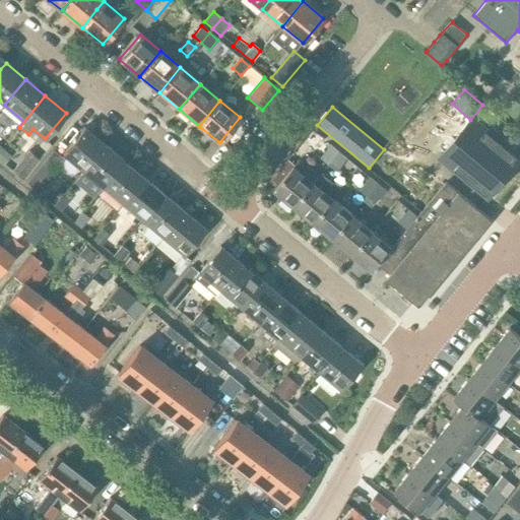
[(490,197),(519,159),(519,157),(472,118),(441,156),(490,197)]
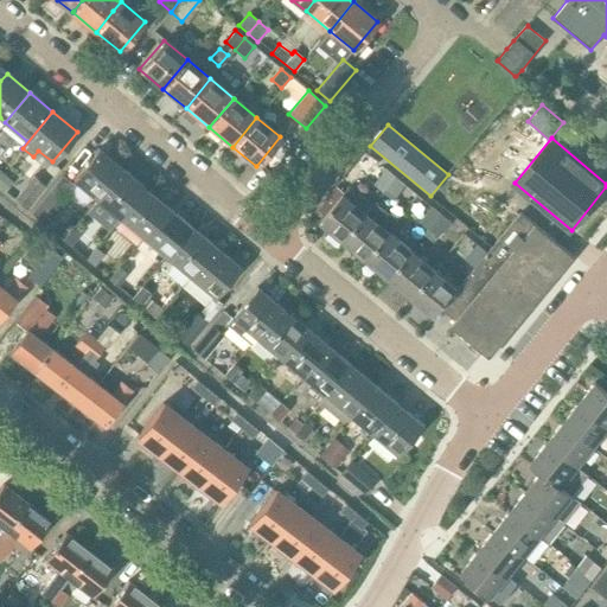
[(97,199),(123,168),(100,149),(74,179),(97,199)]
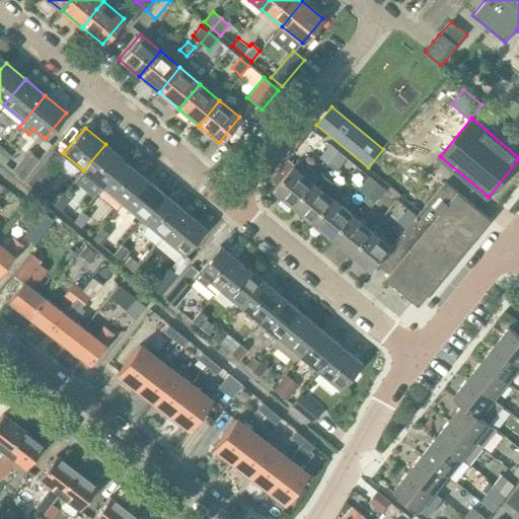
[(103,187),(125,160),(105,144),(83,170),(103,187)]
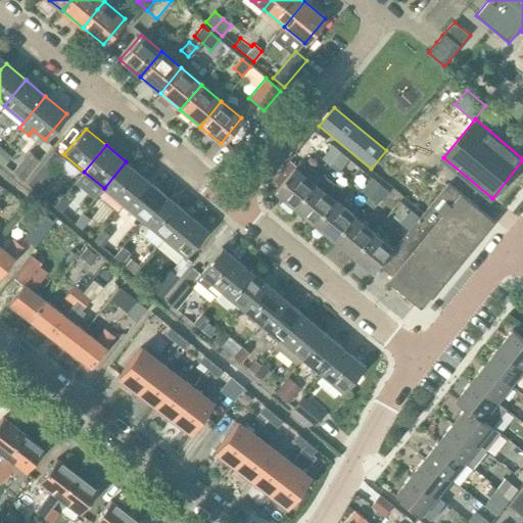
[(331,165),(341,152),(333,146),(323,159),(331,165)]
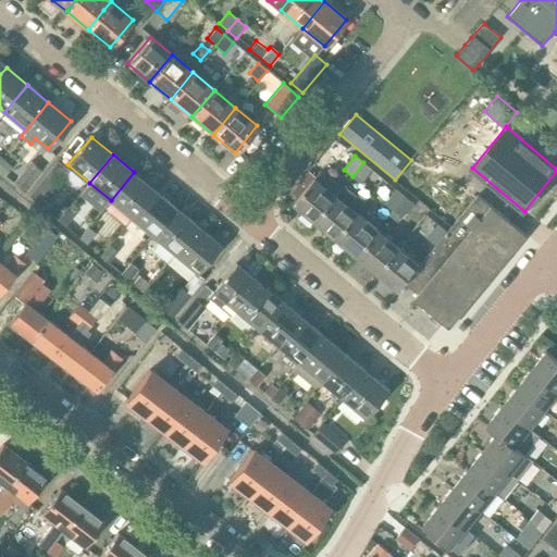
[(1,158),(0,159),(0,172),(4,176),(12,168),(1,158)]
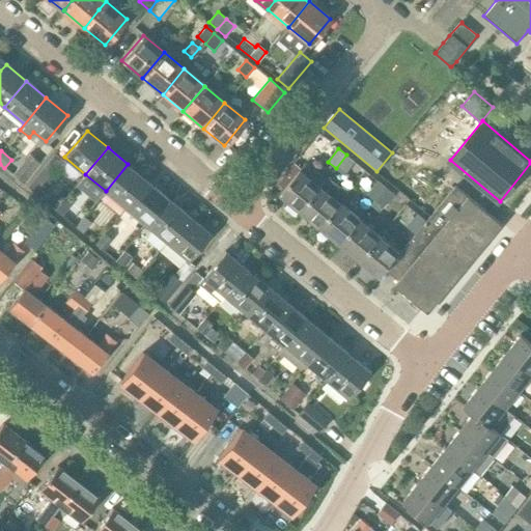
[(37,195),(62,163),(61,162),(63,159),(55,150),(26,187),(37,195)]
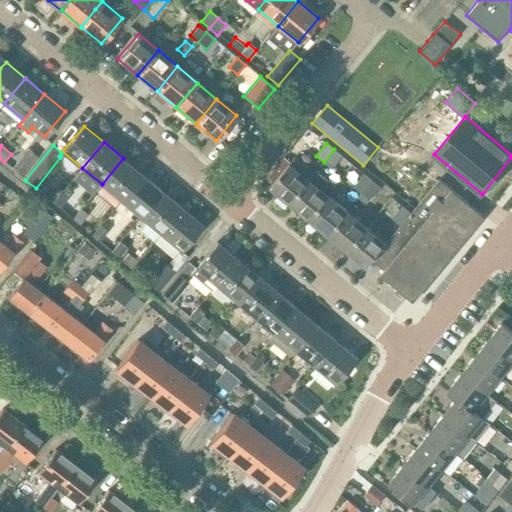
[(22,177),(39,157),(28,148),(12,168),(22,177)]
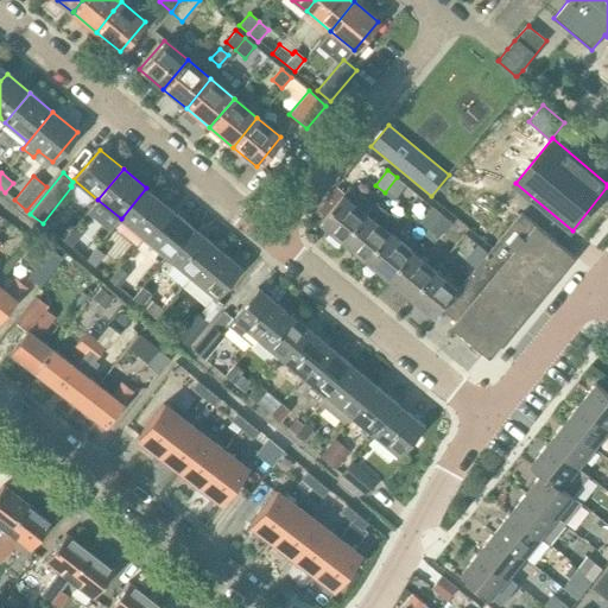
[(397,177),(385,192),(394,201),(406,185),(397,177)]
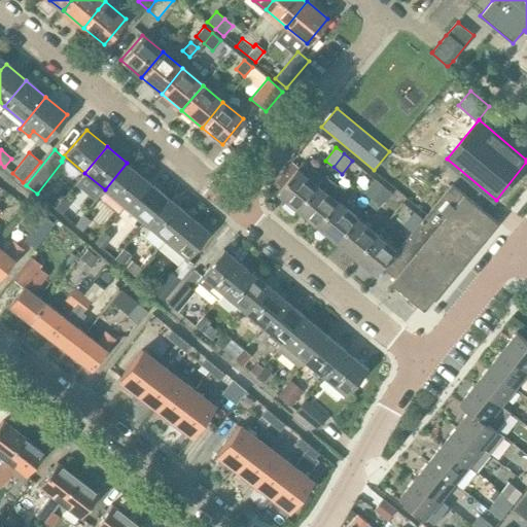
[(323,179),(323,178),(303,162),(278,191),(299,209),(323,179)]
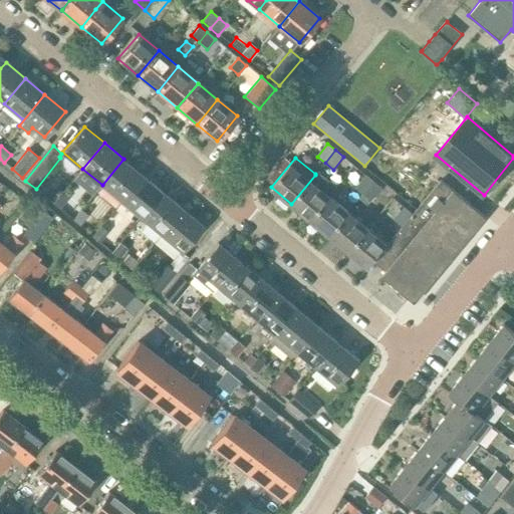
[(121,201),(144,176),(123,159),(102,185),(121,201)]
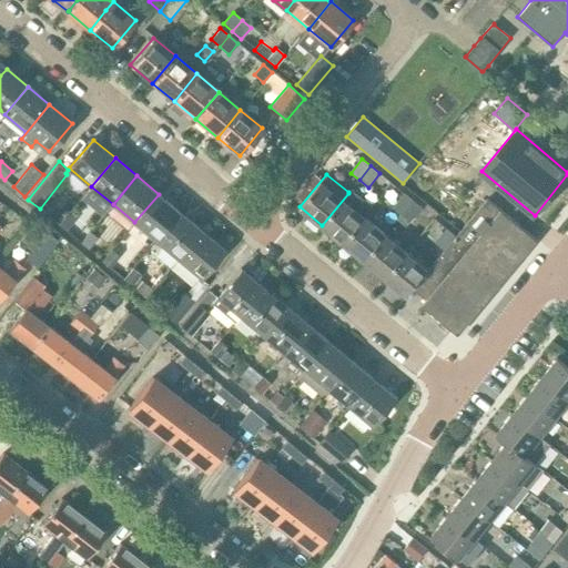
[(343,242),(364,216),(373,206),(352,189),(348,192),(348,193),(322,225),(343,242)]
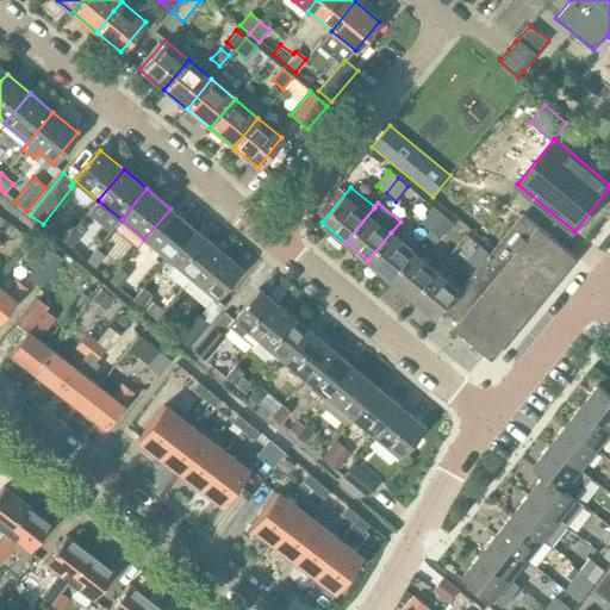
[(431,231),(444,216),(435,207),(422,223),(431,231)]
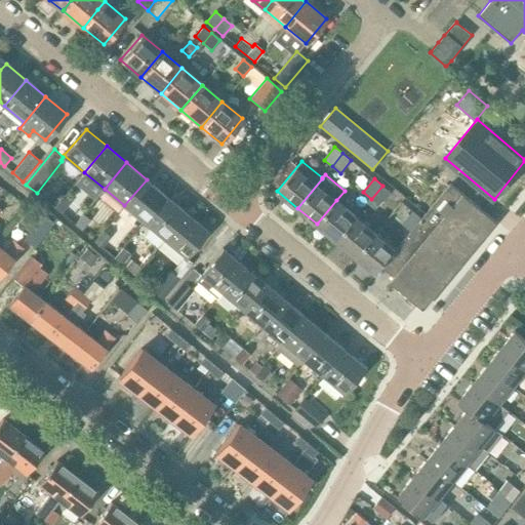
[(145,223),(167,196),(147,179),(124,205),(145,223)]
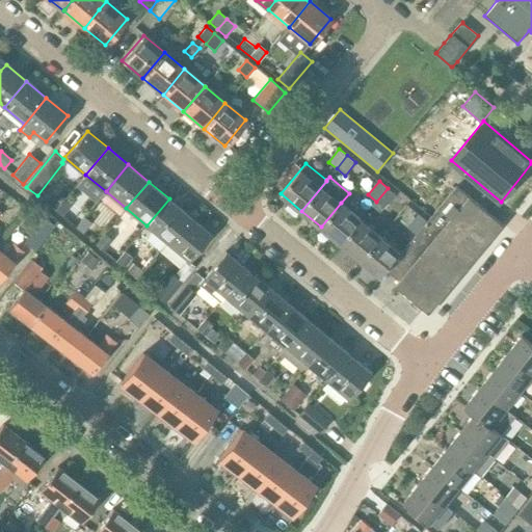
[(431,216),(478,255),(503,224),(456,186),(431,216)]
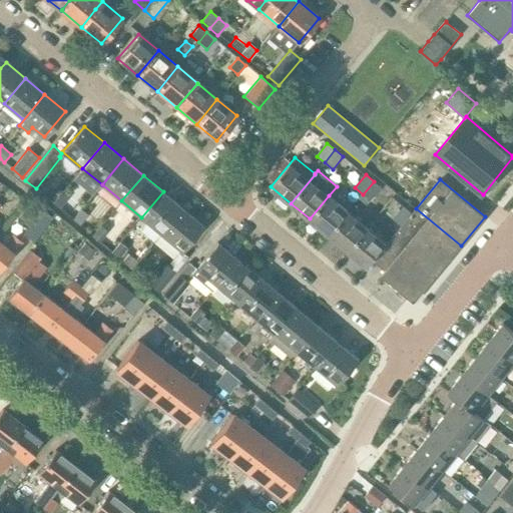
[(374,181),(363,194),(359,199),(366,205),(381,188),(374,181)]
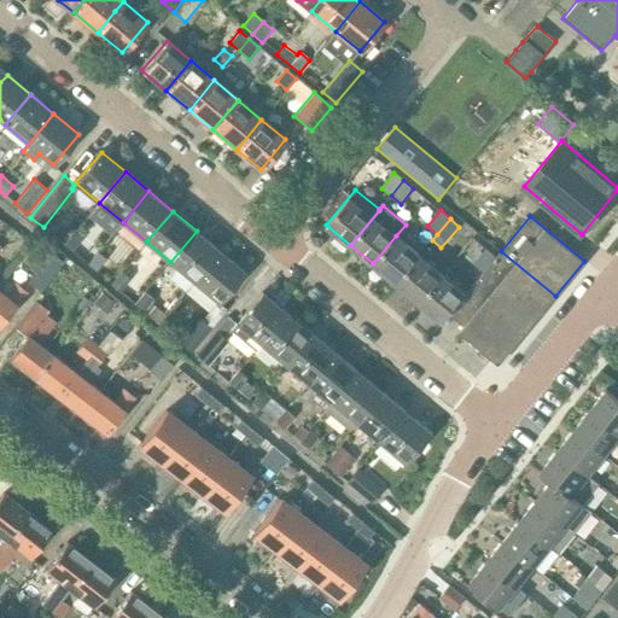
[(194,281),(220,250),(197,231),(170,262),(179,268),(170,279),(186,292),(194,281)]
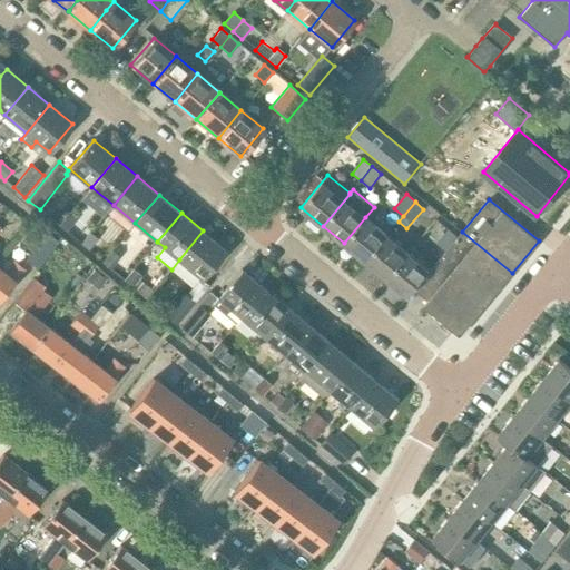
[(66,232),(75,220),(68,214),(58,226),(66,232)]
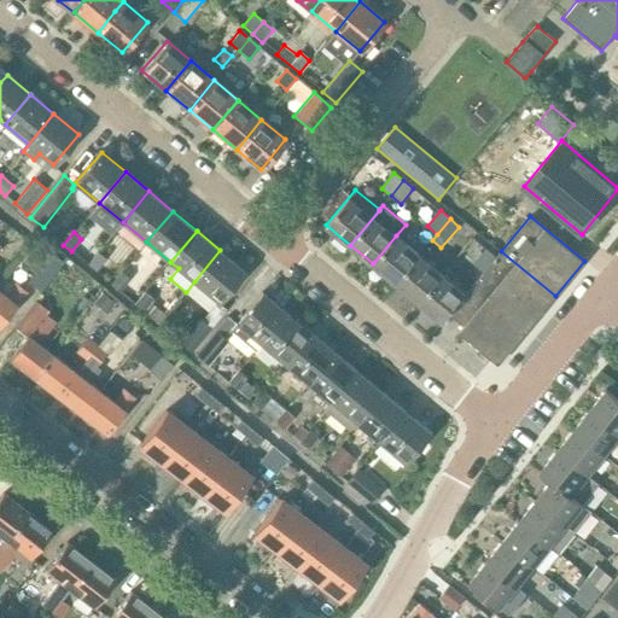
[(396,283),(419,255),(396,235),(373,263),(396,283)]
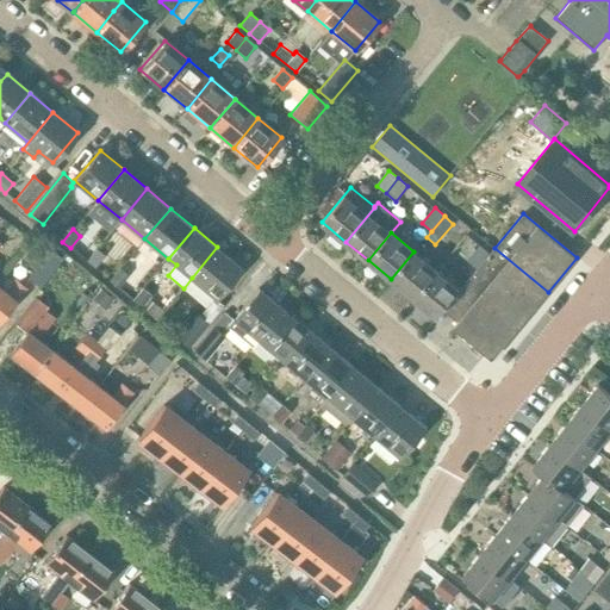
[(217,247),(192,278),(217,298),(242,268),(217,247)]
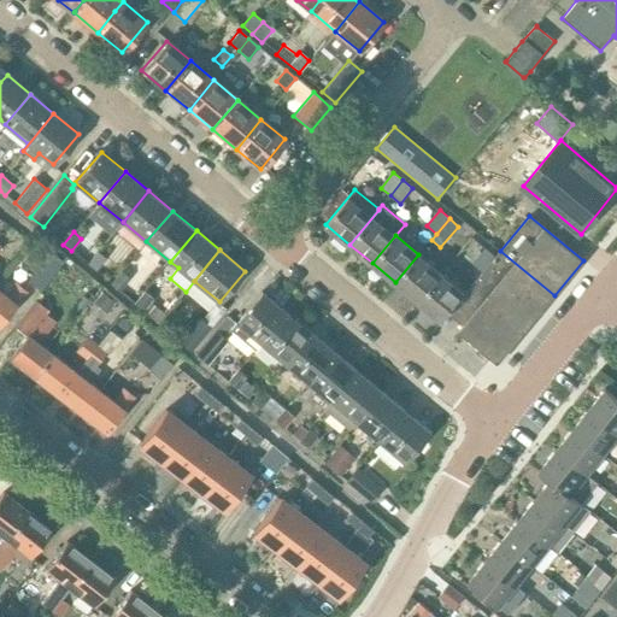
[(482,274),(495,257),(487,250),(472,266),(482,274)]
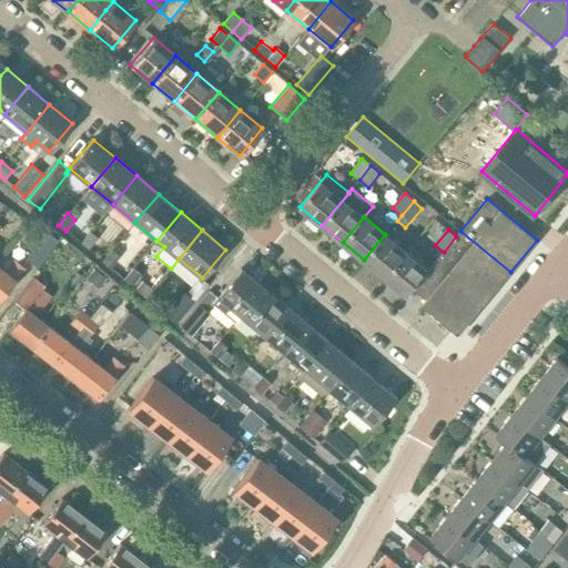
[(458,335),(510,272),(460,231),(456,236),(444,252),(428,270),(413,288),(426,300),(422,305),(458,335)]
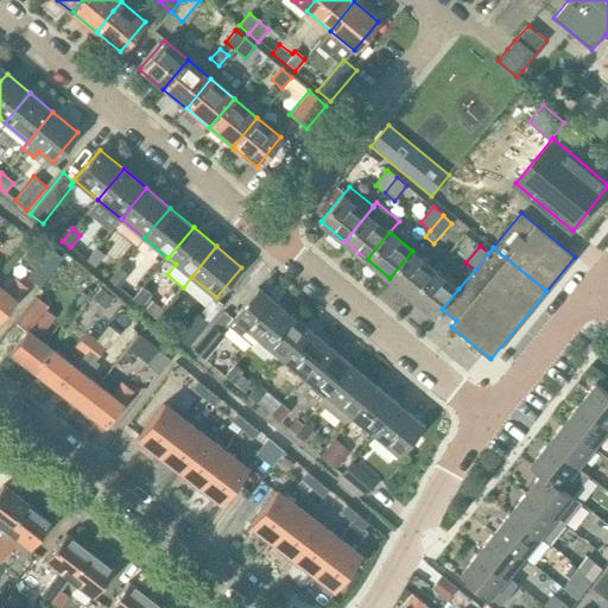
[(94,267),(103,255),(95,248),(86,260),(94,267)]
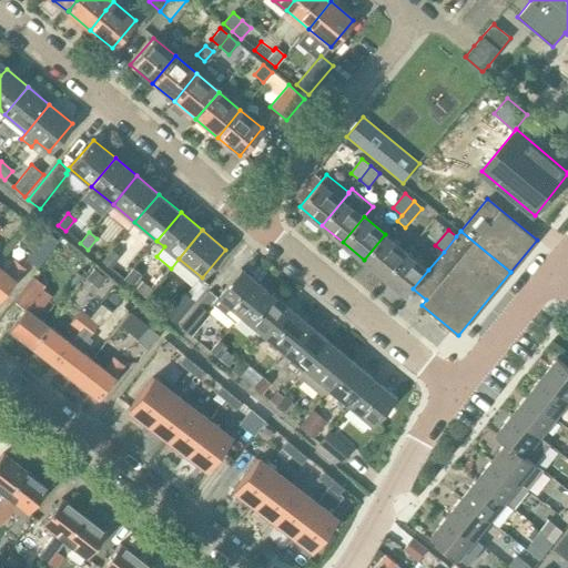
[(385,277),(406,252),(385,234),(364,260),(385,277)]
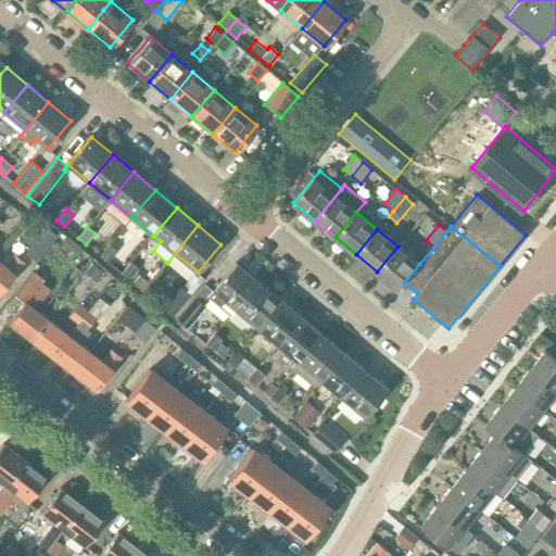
[(39,264),(55,241),(40,230),(24,253),(39,264)]
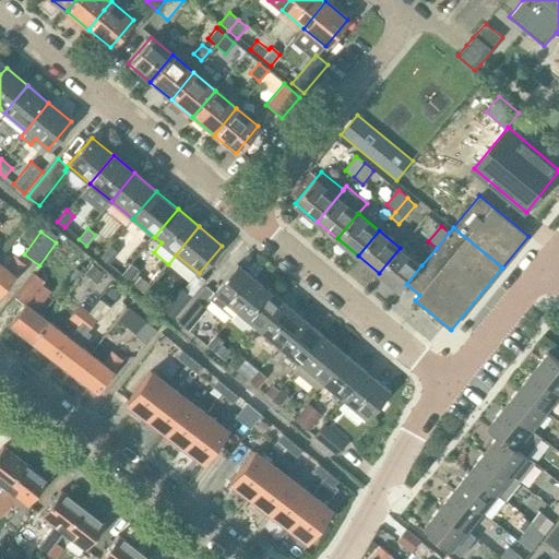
[(108,264),(117,252),(108,246),(99,257),(108,264)]
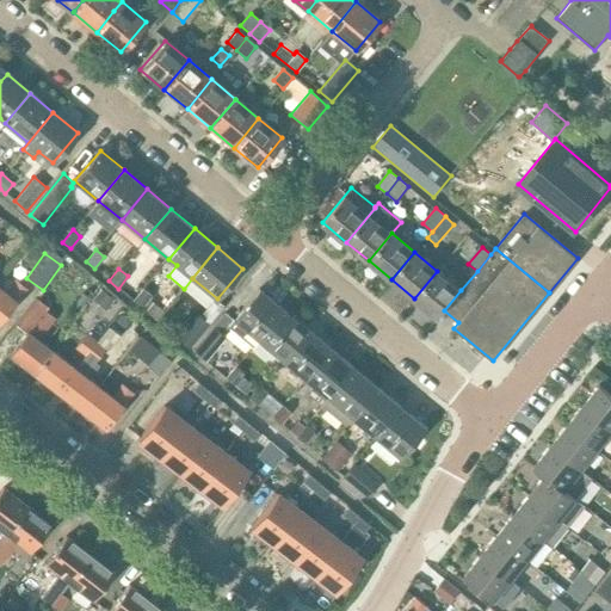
[(444,310),(461,290),(437,271),(414,298),(438,318),(444,310)]
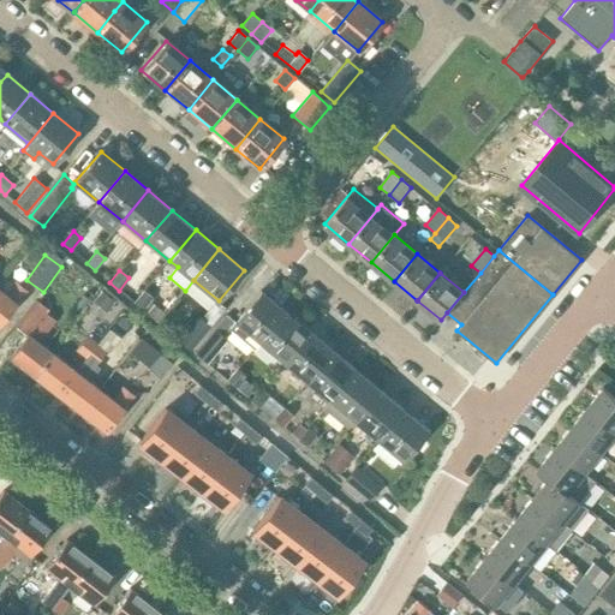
[(0,288),(0,322),(17,303),(16,303),(25,291),(16,282),(5,294),(0,288)]
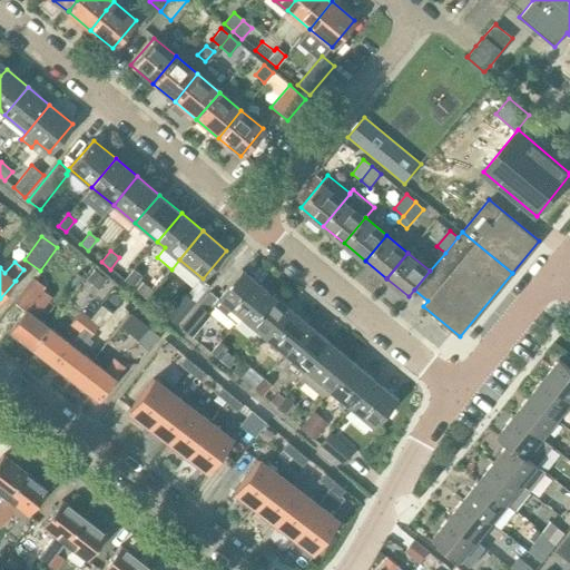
[(131,287),(141,276),(134,268),(124,279),(131,287)]
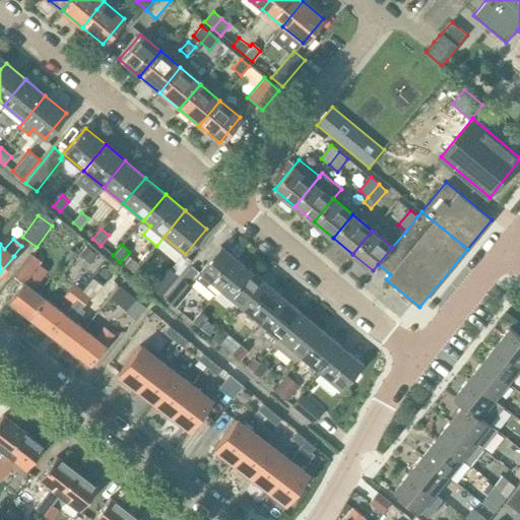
[(90,264),(94,259),(98,255),(86,246),(79,255),(90,264)]
